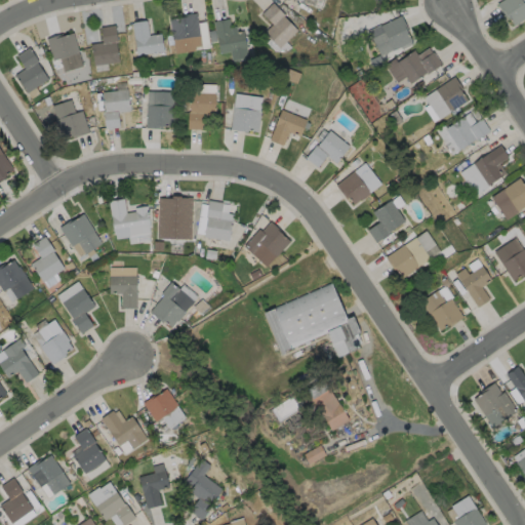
[(291,0),(318,10),(322,0),(291,0)]
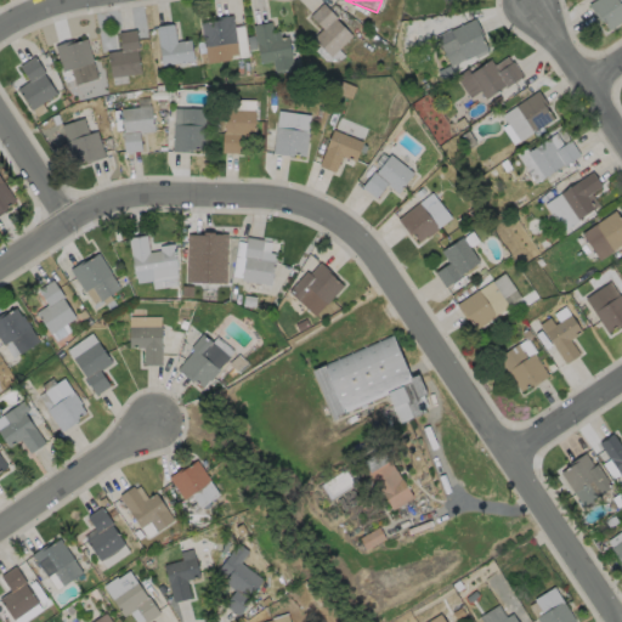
[(621,0),(593,0),(609,23),(621,15),(621,0)]
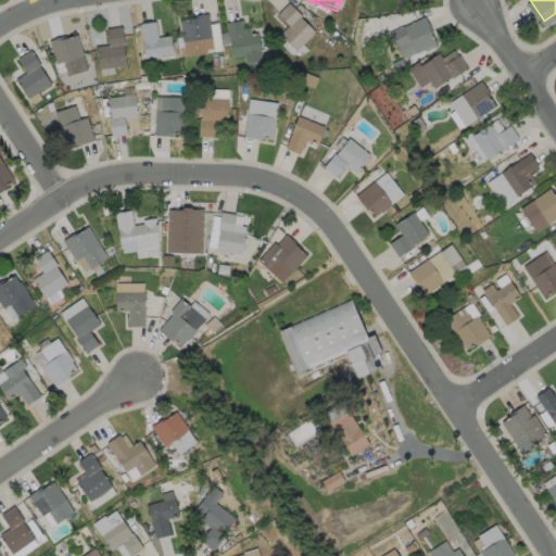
[(278,16),(289,28),(280,36),(295,52),(316,34),(290,5),(278,16)]
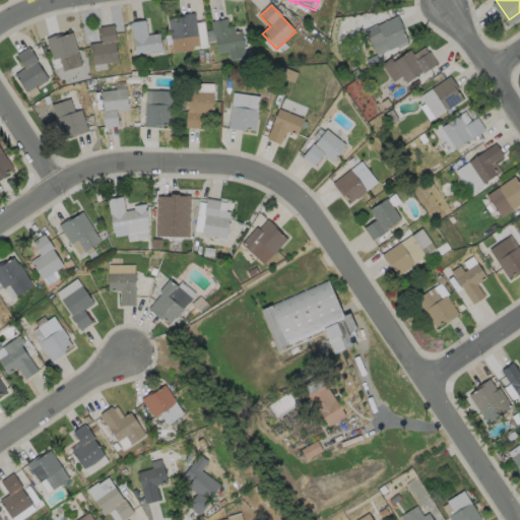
[(368,22),(383,52),(409,37),(399,7),(368,22)]
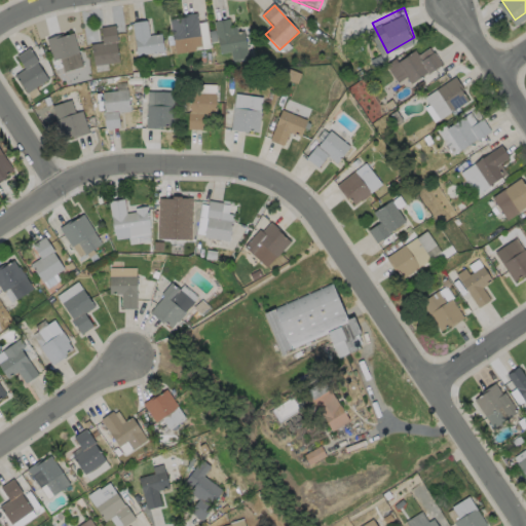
[(171,21),(177,54),(203,49),(197,15),(171,21)]
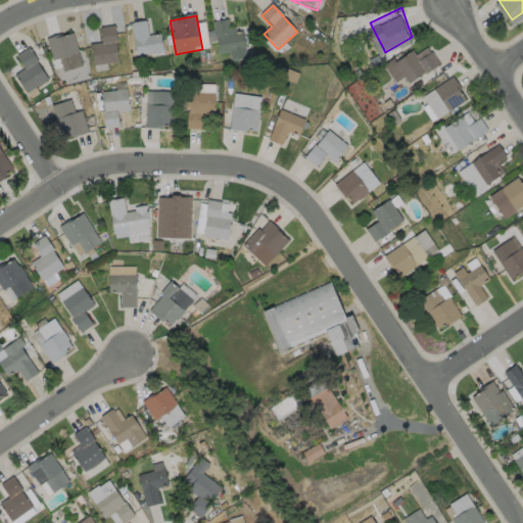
[(212,22),(219,55),(229,53),(231,61),(248,58),(243,34),(231,36),(228,19),(212,22)]
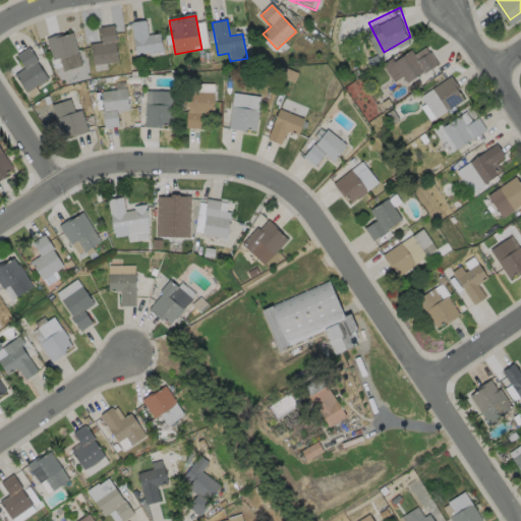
[(130,24),(136,56),(164,51),(161,35),(150,37),(147,21),(130,24)]
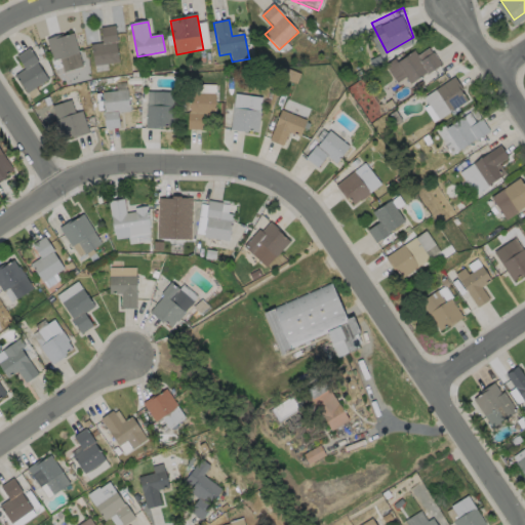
[(115,25),(120,64),(95,67),(93,45),(104,43),(102,27),(115,25)]
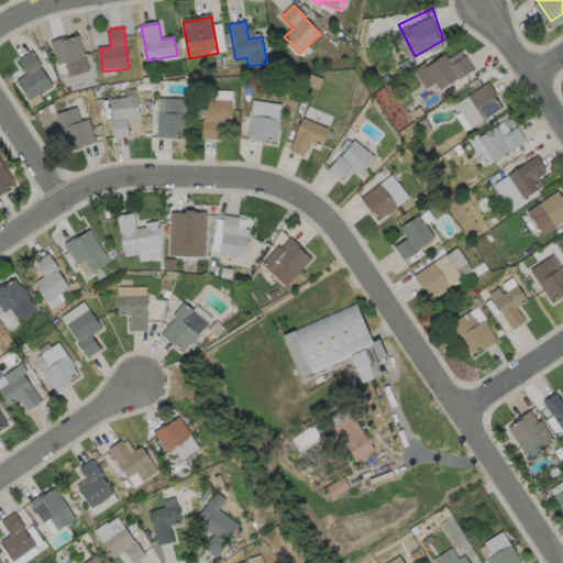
[(343,35),(340,40),(334,35),(338,31),(343,35)]
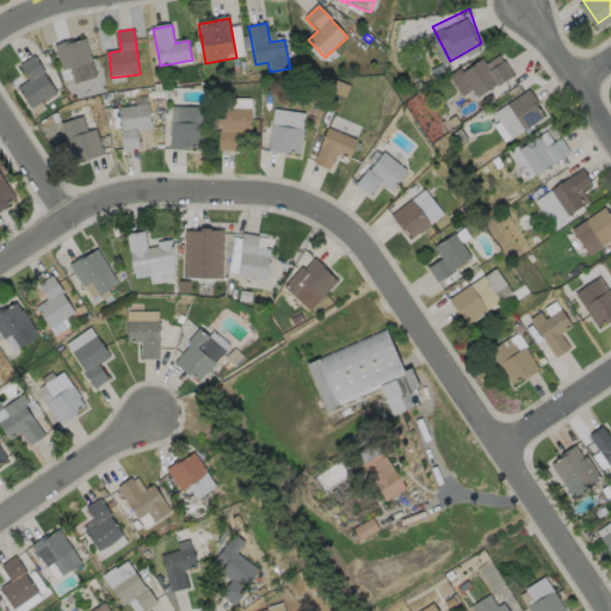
[(55,49),(65,87),(98,80),(90,42),(55,49)]
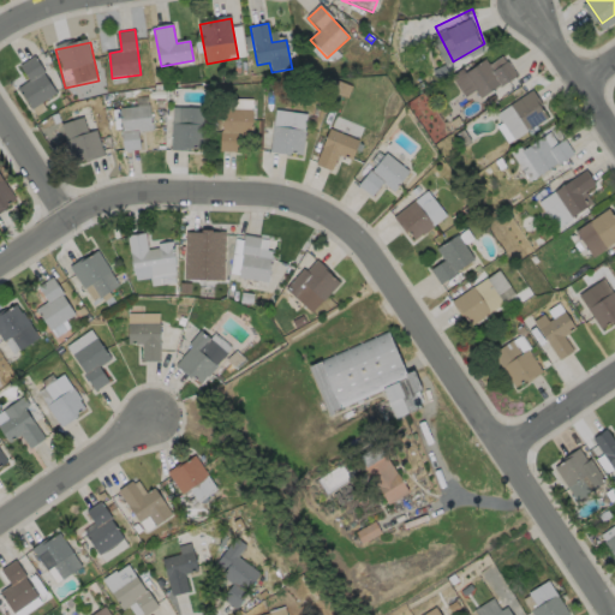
[(505,49),(519,67),(477,93),(455,71),(487,53),(491,58),(505,49)]
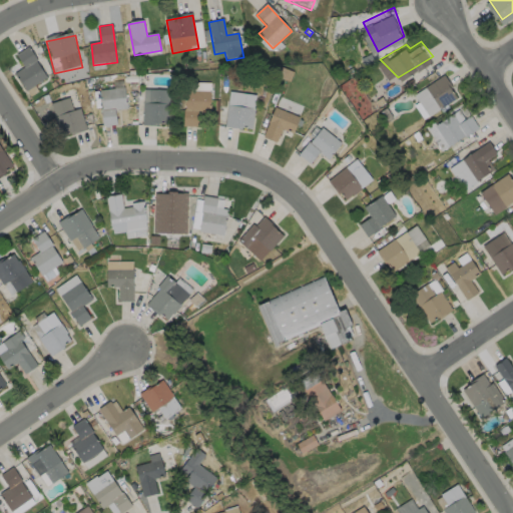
[(31,48),(49,78),(28,91),(18,73),(27,68),(20,55),(31,48)]
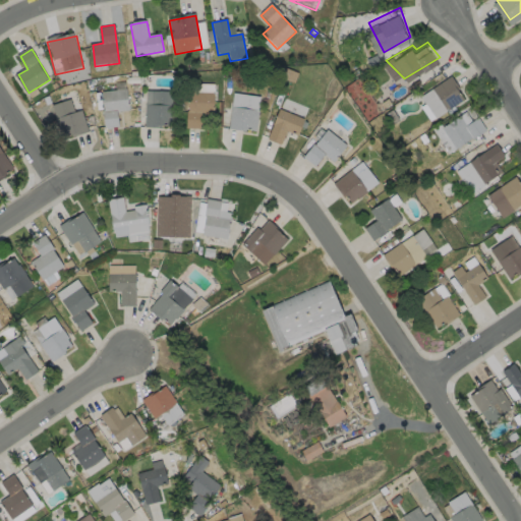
[(299,73),(295,83),(282,78),(286,68),(299,73)]
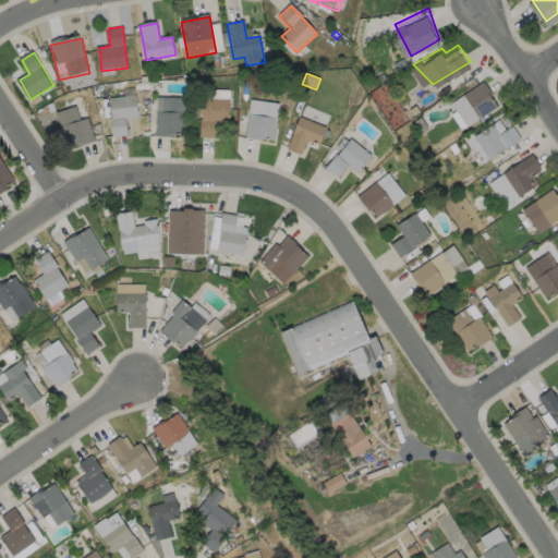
[(390,79),(386,82),(381,76),(386,73),(390,79)]
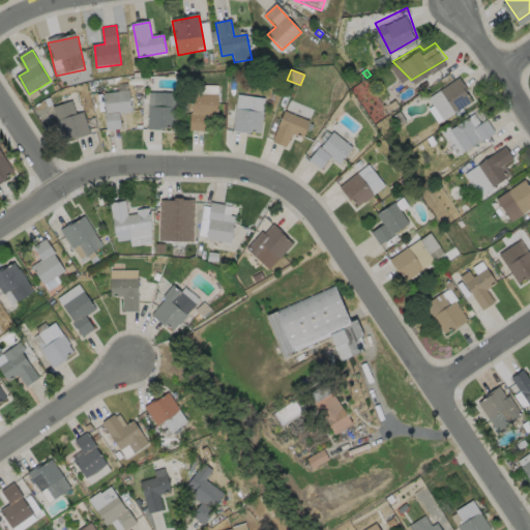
[(429,91),(444,115),(473,96),(460,70),(429,91)]
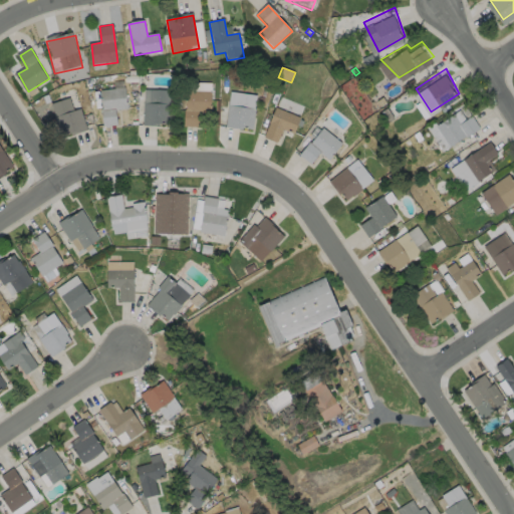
[(145,84),(145,119),(166,120),(166,85),(145,84)]
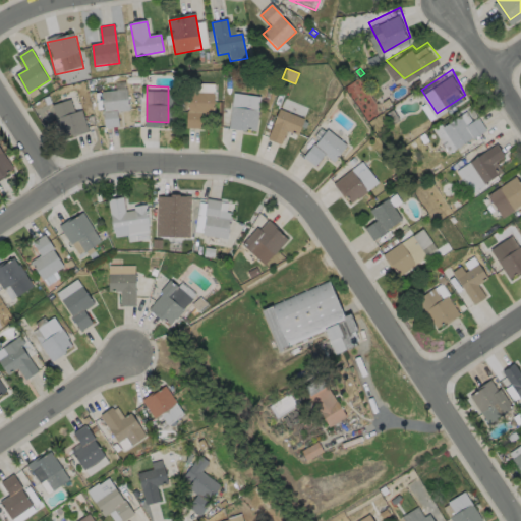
[(186,85),(185,131),(205,132),(206,115),(215,115),(216,87),(186,85)]
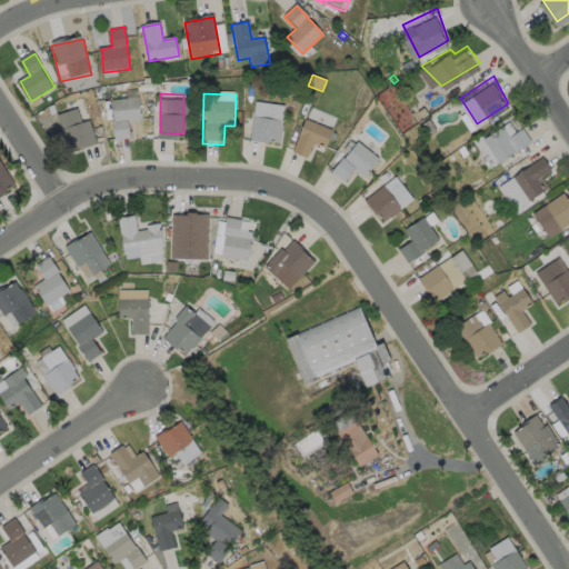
[(256,93),(251,137),(285,141),(282,99),(256,93)]
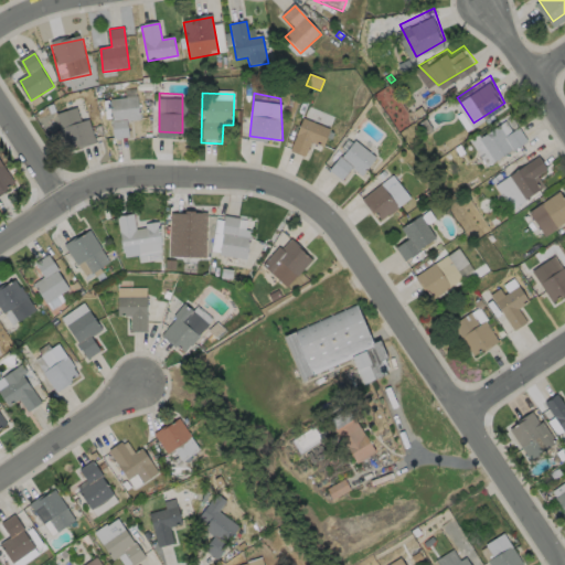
[(108,100),(115,138),(129,136),(127,123),(140,120),(137,96),(108,100)]
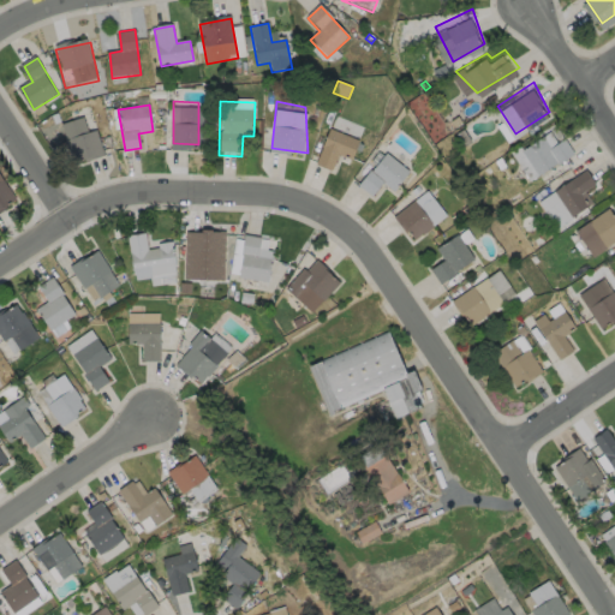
[(58,125),(70,168),(106,157),(100,133),(91,136),(87,117),(58,125)]
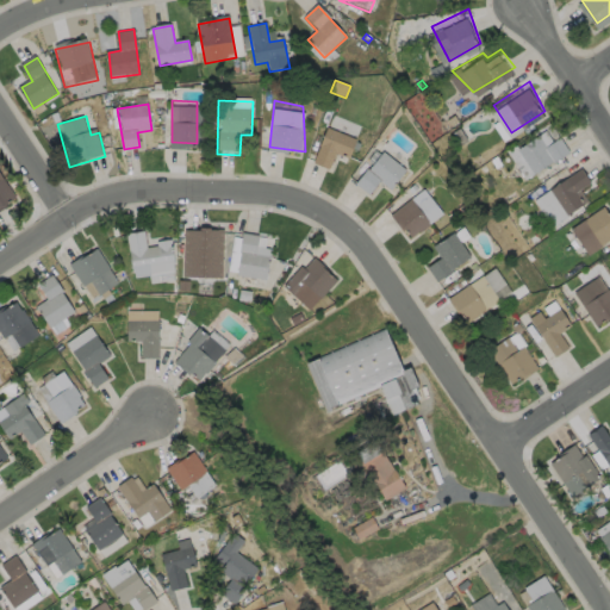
[(361,135),(352,157),(338,153),(334,165),(315,156),(328,120),(361,135)]
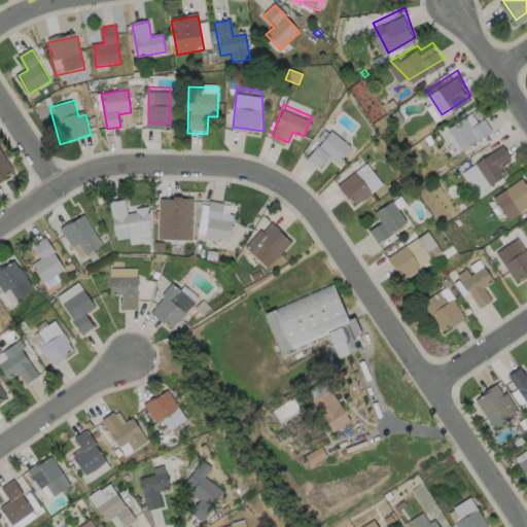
[(473,107),(478,113),(486,112),(493,126),(458,147),(440,127),(473,107)]
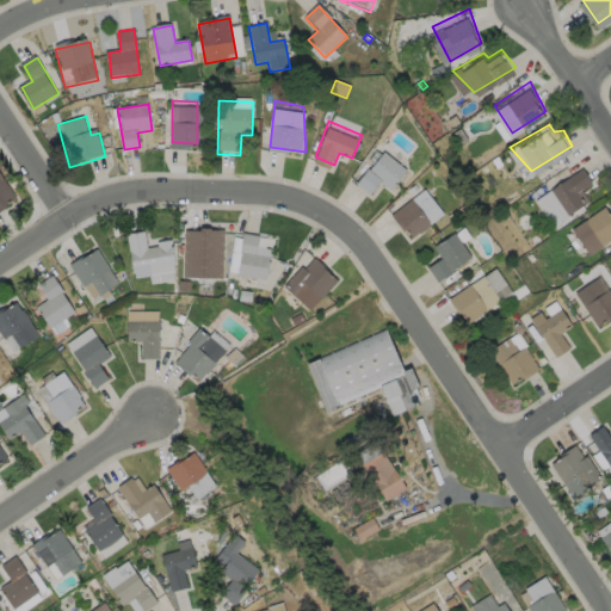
[(469,142),(462,147),(455,135),(462,130),(469,142)]
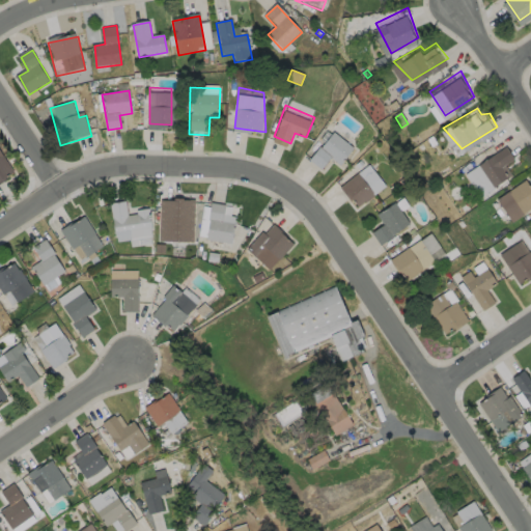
[(354,143),(342,163),(335,156),(326,167),(311,152),(334,126),(354,143)]
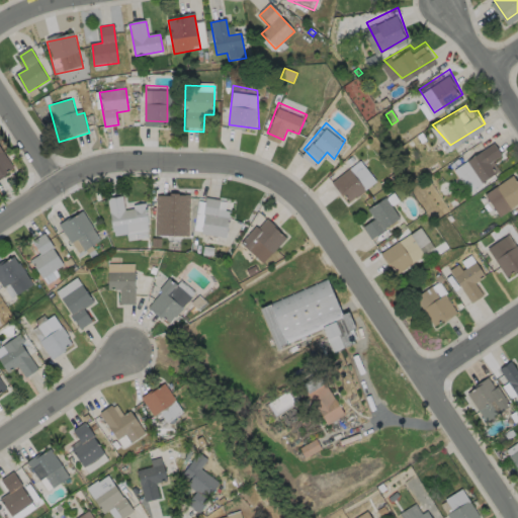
[(427,141),(422,144),(421,142),(416,145),(413,141),(423,134),(427,141)]
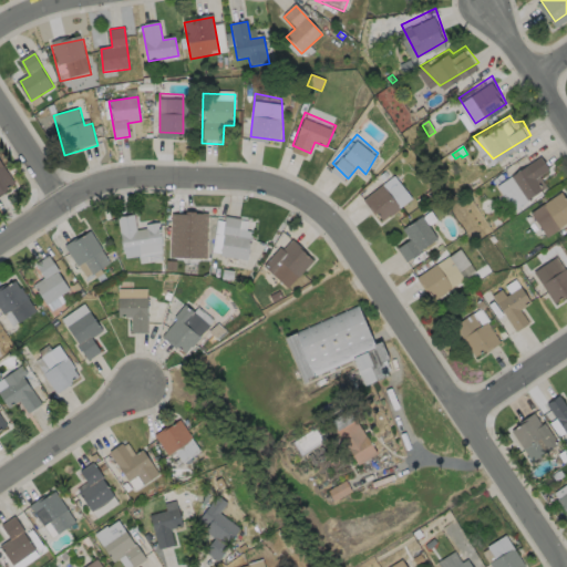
[(540,153),(497,179),(518,205),(544,187),(532,176),(552,167),(540,153)]
